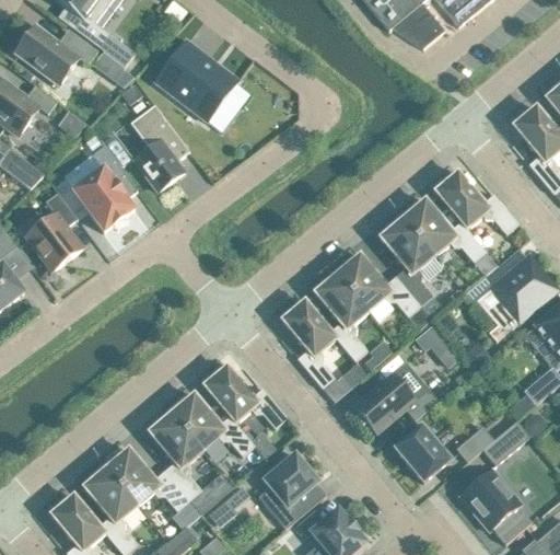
[(58,0),(82,19),(74,29),(105,51),(105,53),(125,68),(136,53),(111,34),(94,22),(111,0),(58,0)]
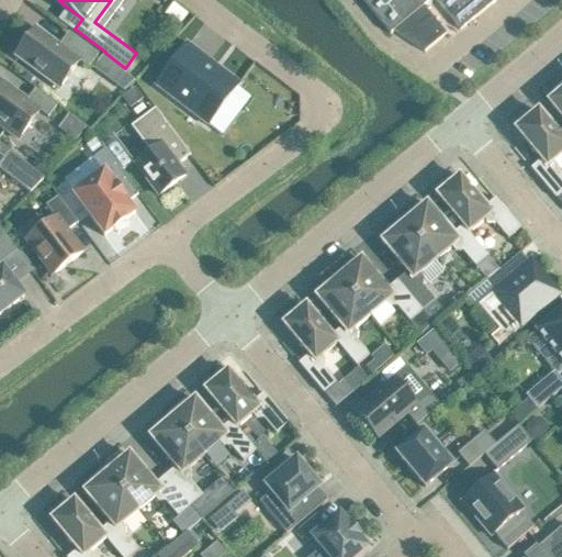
[(366,0),(390,30),(393,28),(424,48),(446,30),(424,2),(426,0),(438,0),(460,25),(491,0),(366,0)]
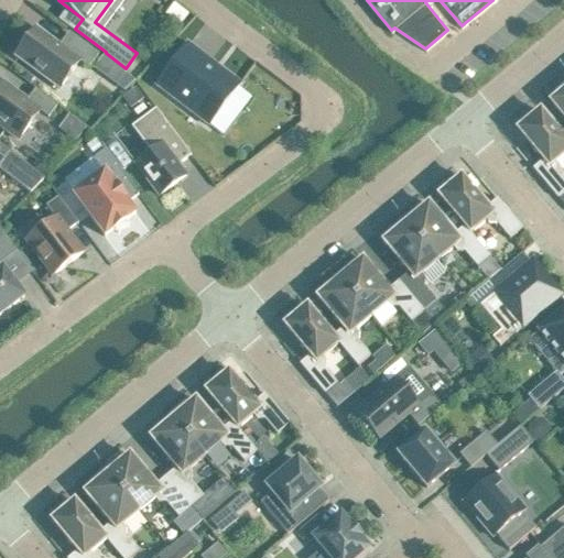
[(60,42),(36,24),(15,52),(58,85),(79,56),(88,63),(98,50),(69,29),(60,42)]
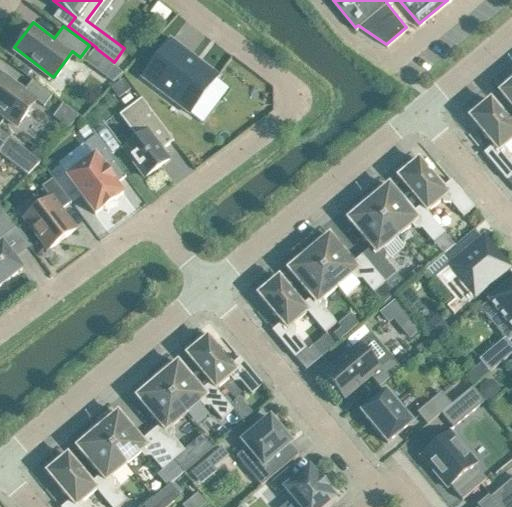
[(189,110),(218,72),(170,36),(141,74),(189,110)]
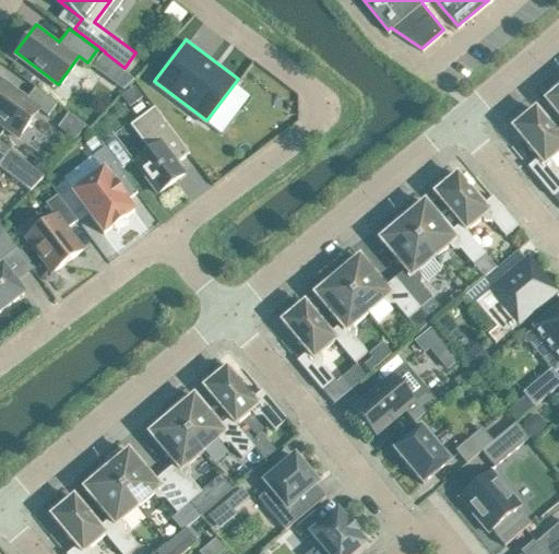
[(26,96),(0,77),(0,120),(19,134),(39,106),(48,113),(57,101),(35,84),(26,96)]
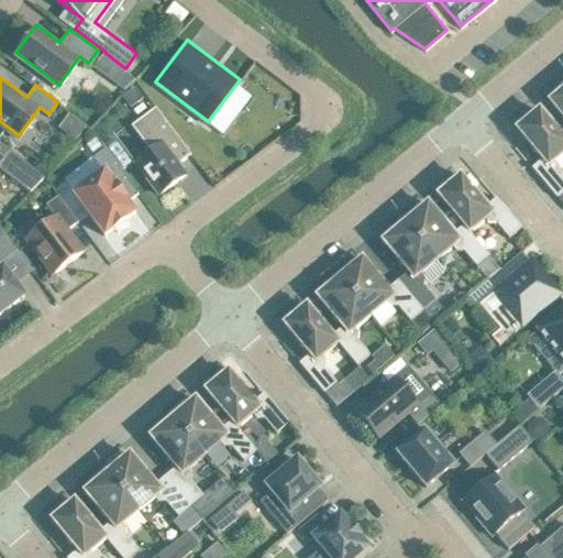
[(562,79),(553,88),(556,91),(549,98),(562,115),(562,79)]
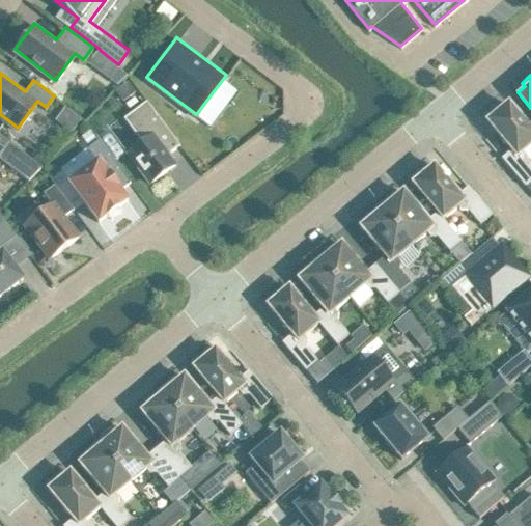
[(149,181),(175,162),(168,151),(179,143),(146,99),(123,115),(142,140),(127,151),(149,181)]
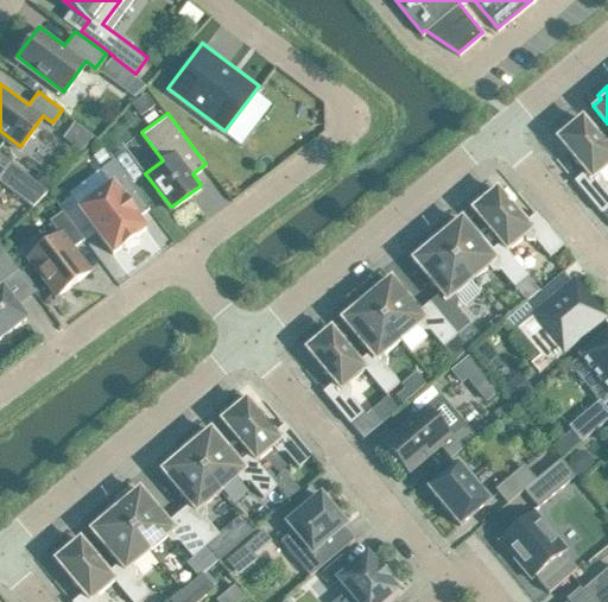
[(601,210),(607,203),(607,191),(601,183),(602,175),(599,171),(607,163),(607,146),(582,115),(564,124),(567,128),(557,135),(584,169),(574,178),(601,210)]
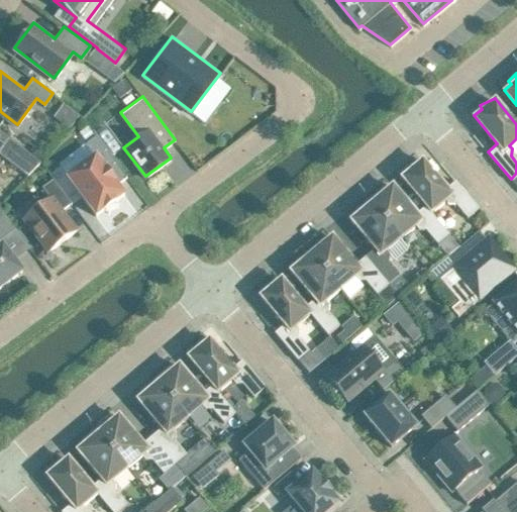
[(88,124),(79,130),(87,140),(95,134),(88,124)]
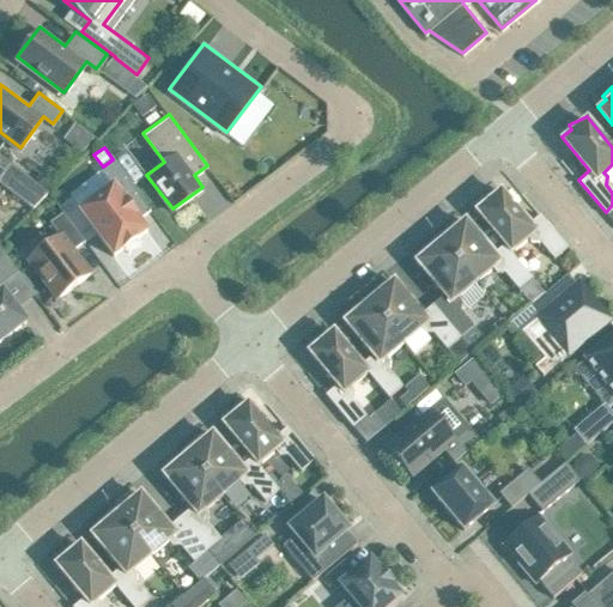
[(42,155),(34,170),(54,180),(62,164),(42,155)]
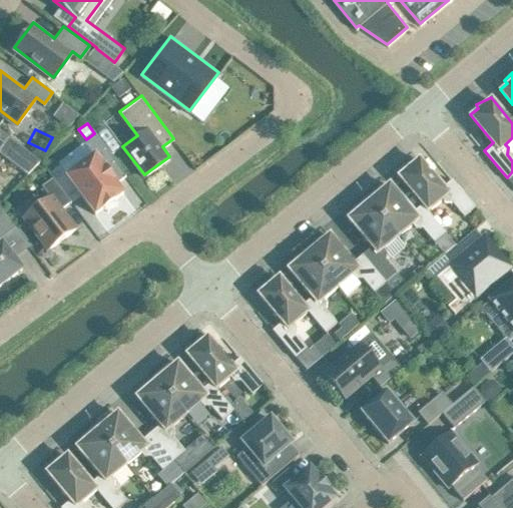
[(86,139),(84,140),(94,153),(67,173),(95,211),(123,190),(116,181),(126,173),(95,132),(94,133),(86,139)]
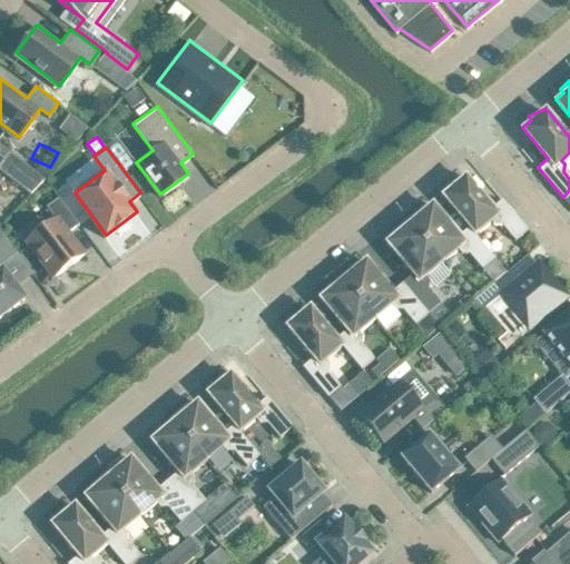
[(2,160),(1,161),(16,172),(12,177),(31,191),(46,175),(9,148),(1,159),(2,160)]
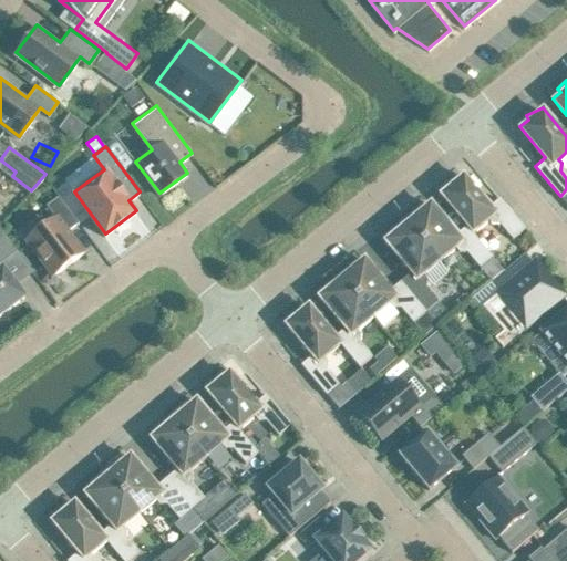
[(490,204),(464,174),(455,180),(451,177),(442,191),(441,193),(466,224),(473,230),(488,217),(492,221),(500,221),(513,236),(525,226),(500,196),(490,204)]
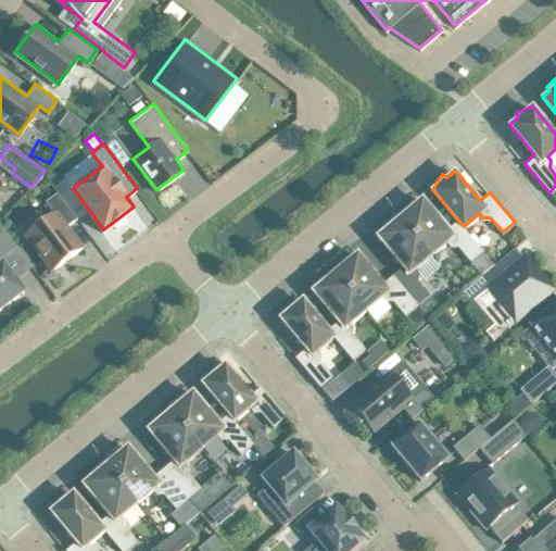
[(51,268),(81,246),(66,224),(77,216),(58,190),(45,200),(54,212),(25,234),(51,268)]
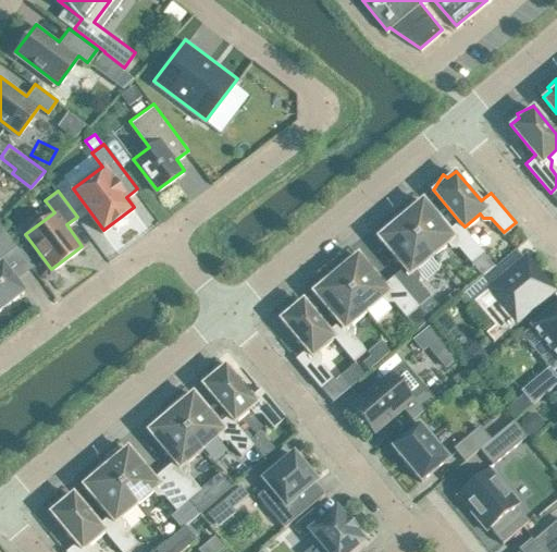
[(448,228),(423,198),(415,205),(411,200),(397,212),(432,254),(449,240),(453,243),(460,243),(472,258),(483,249),(465,227),(458,220),(448,228)]
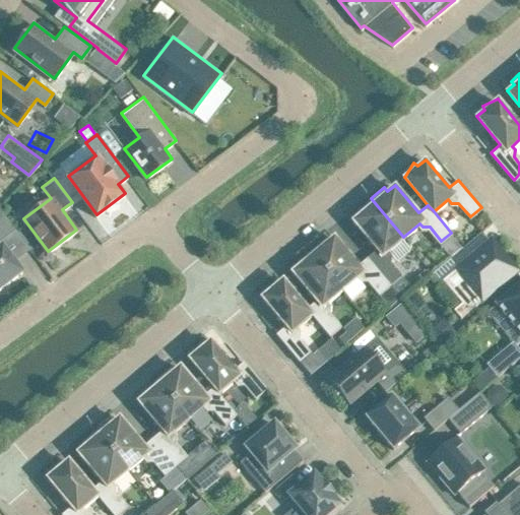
[(376,248),(367,256),(390,283),(402,273),(391,260),(391,253),(388,249),(403,237),(371,198),(358,210),(361,213),(353,219),(376,248)]
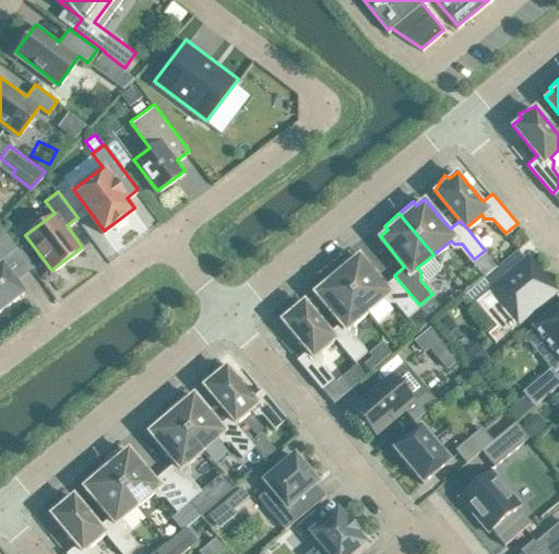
[(0,257),(18,245),(0,222),(0,257)]
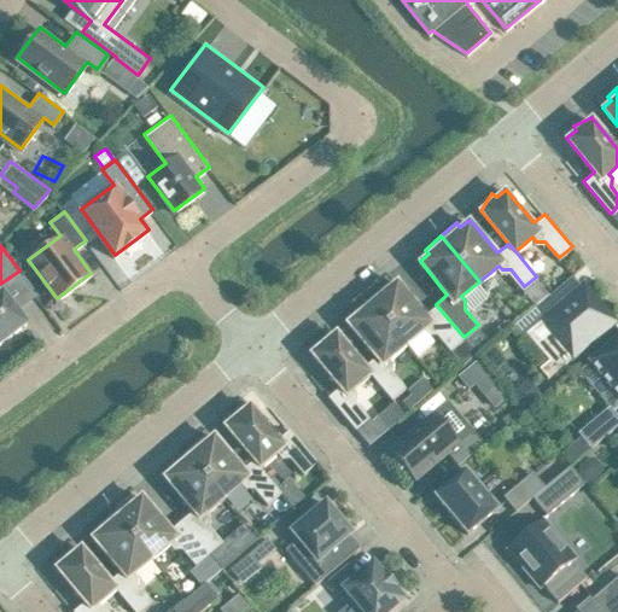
[(437,332),(450,348),(464,337),(436,304),(425,313),(397,280),(389,287),(385,283),(368,297),(407,342),(425,327),(429,331),(437,332)]
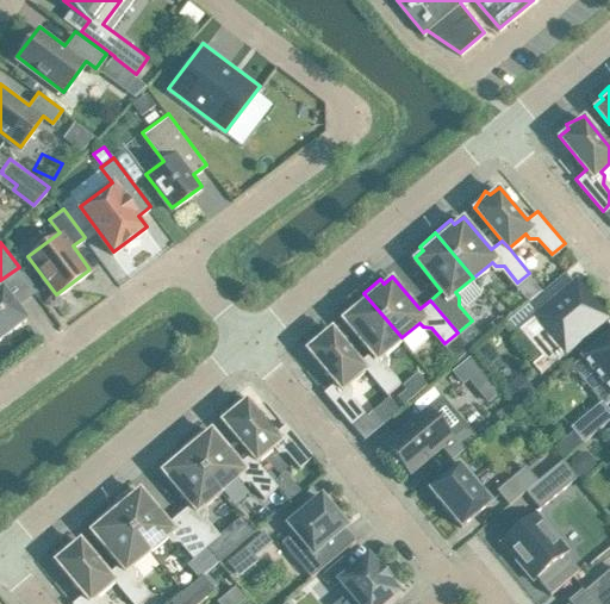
[(535,312),(520,325),(533,341),(542,353),(533,361),(540,371),(607,315),(576,279),(535,312)]
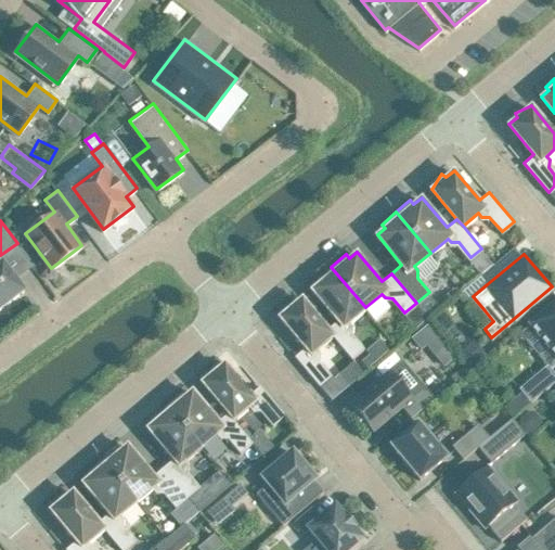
[(0,306),(23,289),(2,261),(0,263),(0,306)]
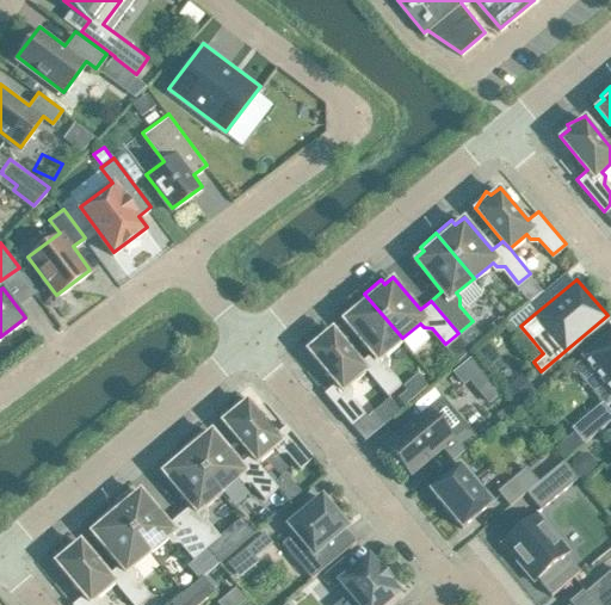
[(371,351),(359,360),(366,368),(387,393),(401,381),(388,365),(388,356),(386,352),(402,338),(364,294),(349,307),(352,310),(344,318),(371,351)]
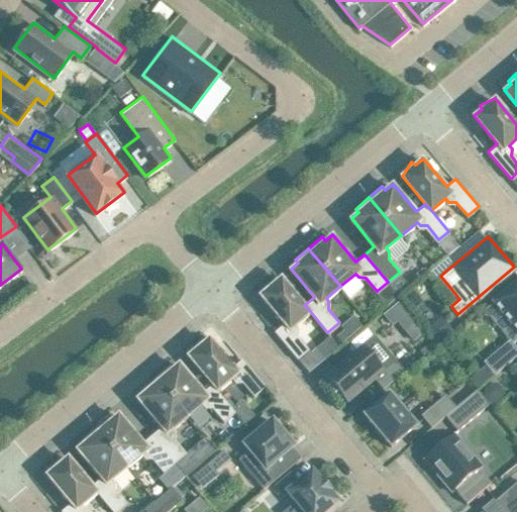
[(297,357),(308,347),(297,334),(298,327),(295,323),(310,311),(304,305),(281,277),(280,278),(267,285),(268,288),(261,294),(284,322),(274,330),(297,357)]
